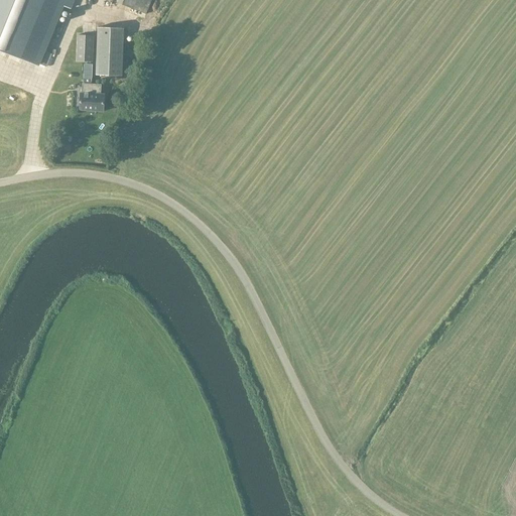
[(0,0),(0,50),(39,67),(63,6),(71,9),(74,0),(0,0)]
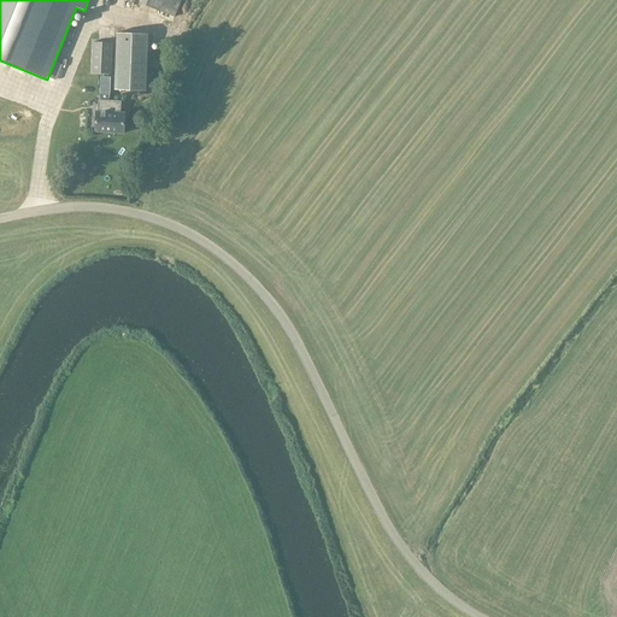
[(135,0),(175,16),(181,0),(135,0)]
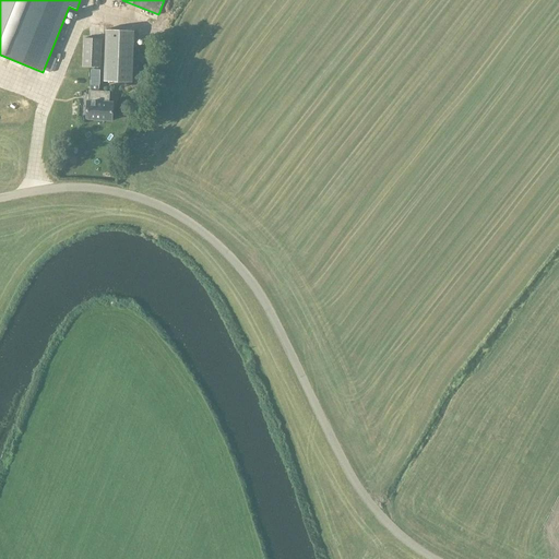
[(104,81),(132,82),(134,30),(106,28),(104,81)]
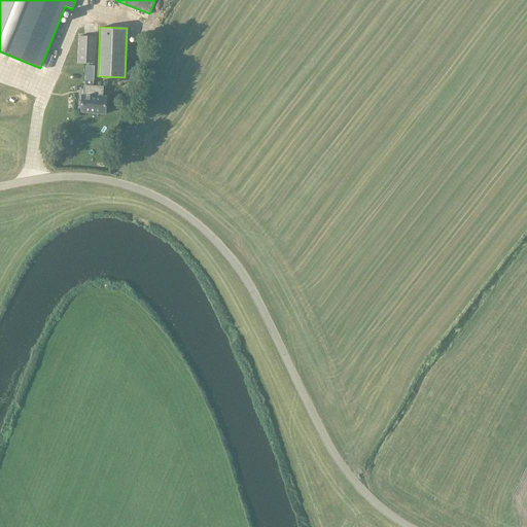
[(96,36),(79,36),(78,63),(95,64),(96,36)]
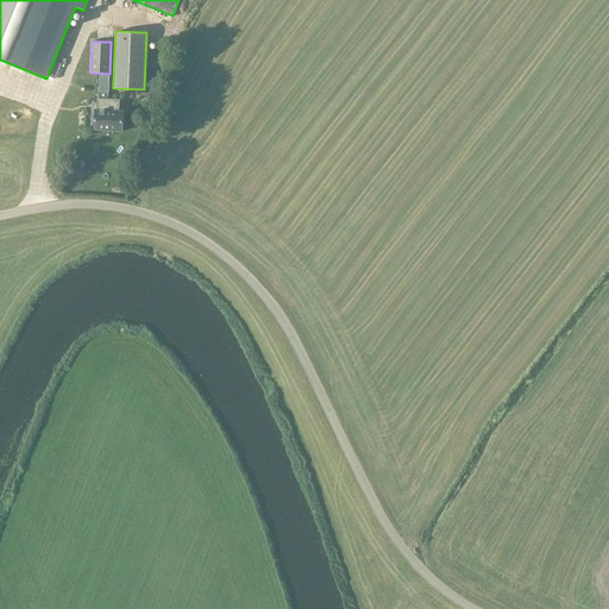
[(99,76),(99,92),(98,101),(96,101),(96,111),(95,111),(94,130),(123,131),(123,112),(118,112),(119,102),(107,101),(107,92),(108,76),(99,76)]
